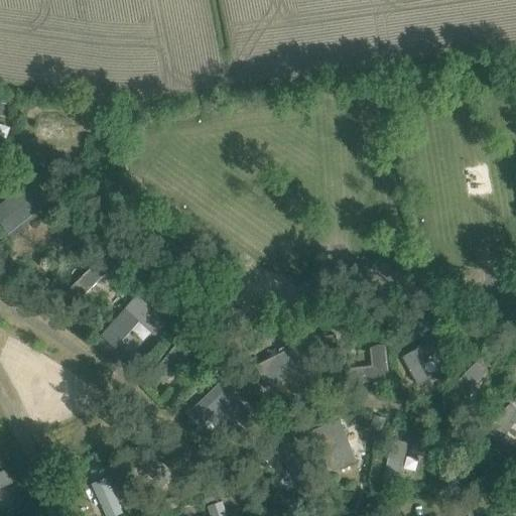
[(41,110),(40,132),(69,134),(71,111),(41,110)]
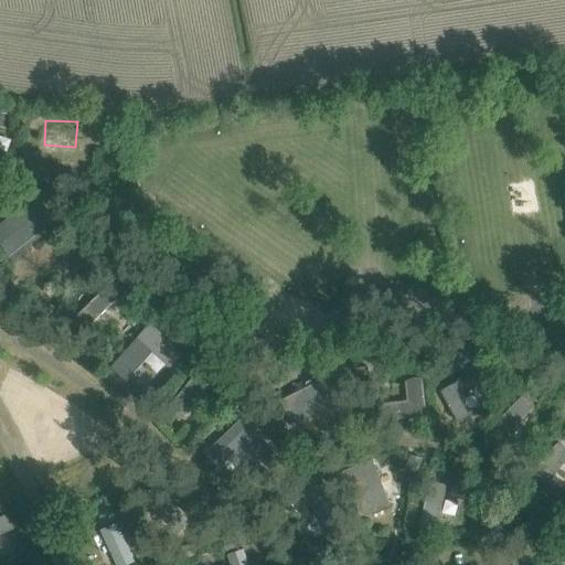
[(0,221),(0,247),(9,257),(53,219),(30,193),(0,221)]
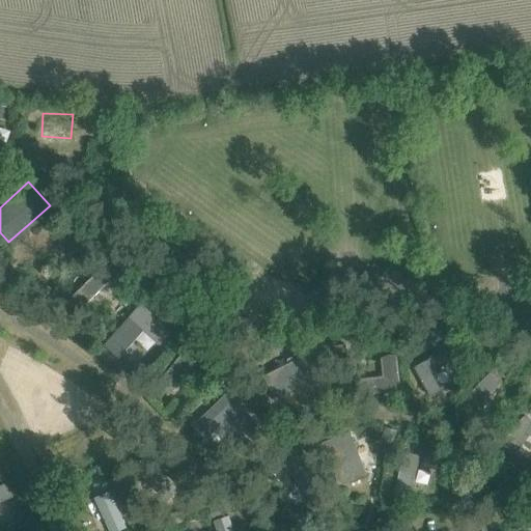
[(308,210),(308,192),(297,192),(296,210),(308,210)]
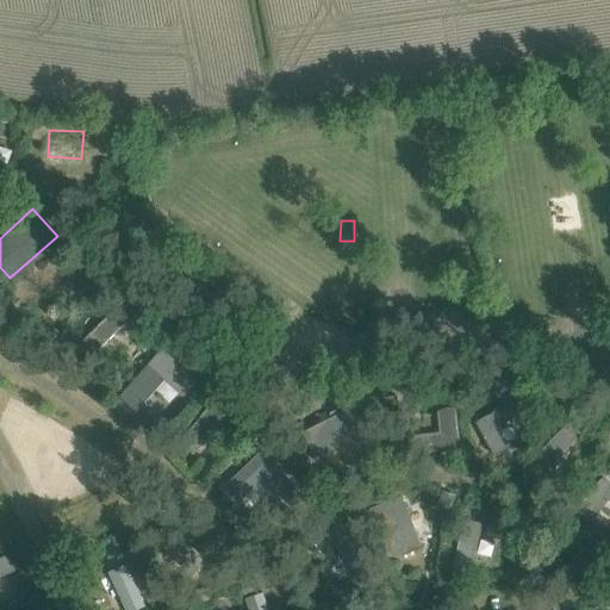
[(99,349),(125,325),(111,310),(85,334),(99,349)]
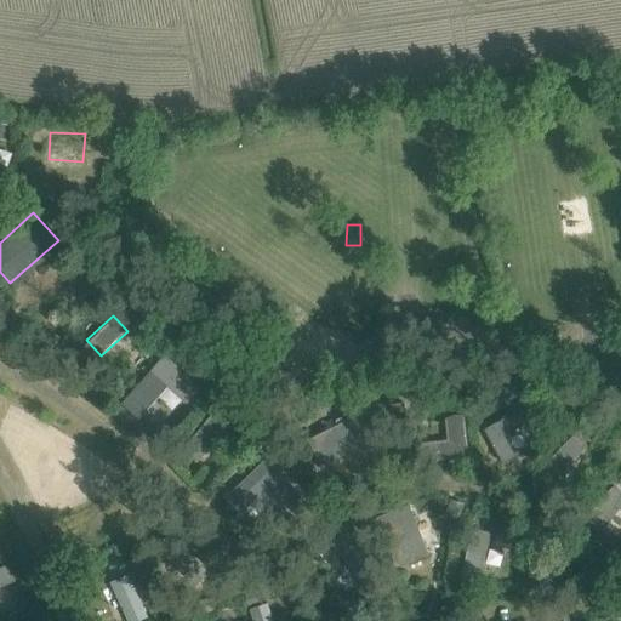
[(147,437),(197,389),(164,354),(113,402),(147,437)]
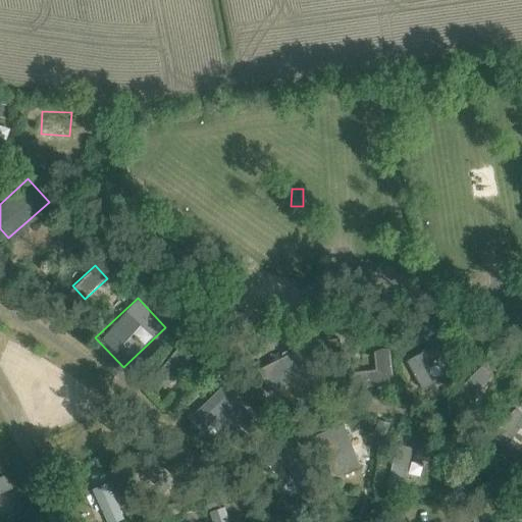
[(161,388),(188,357),(176,347),(149,377),(161,388)]
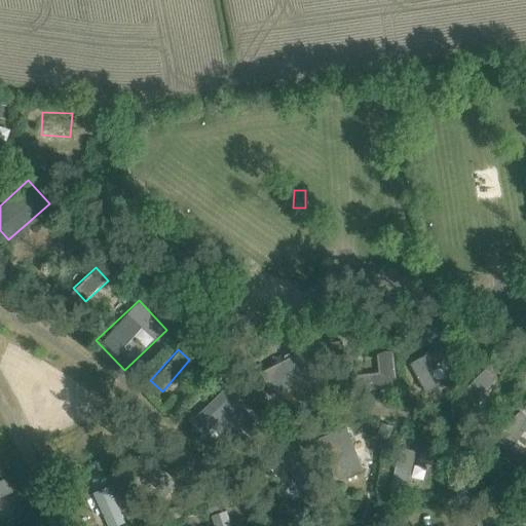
[(419,392),(445,384),(435,350),(408,360),(419,392)]
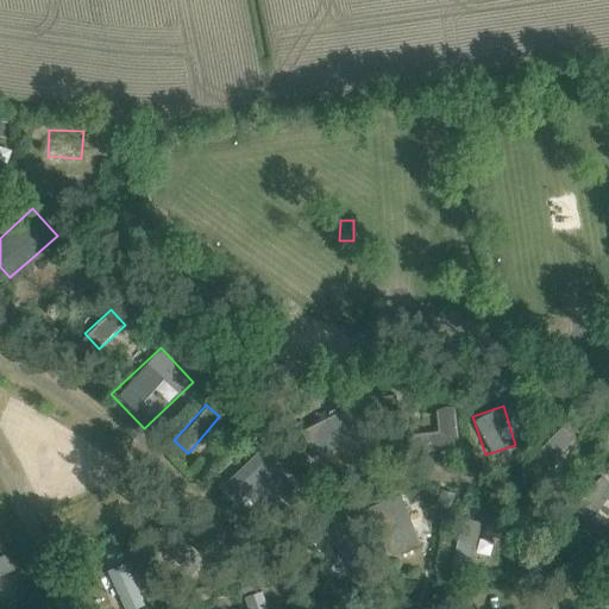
[(451,408),(414,410),(416,450),(453,447),(451,408)]
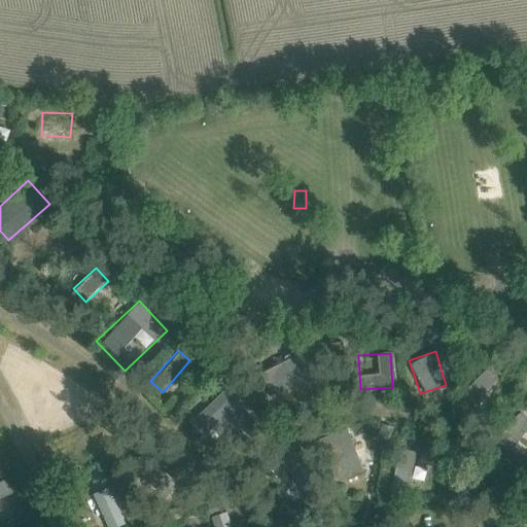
[(270,400),(308,383),(295,354),(257,372),(270,400)]
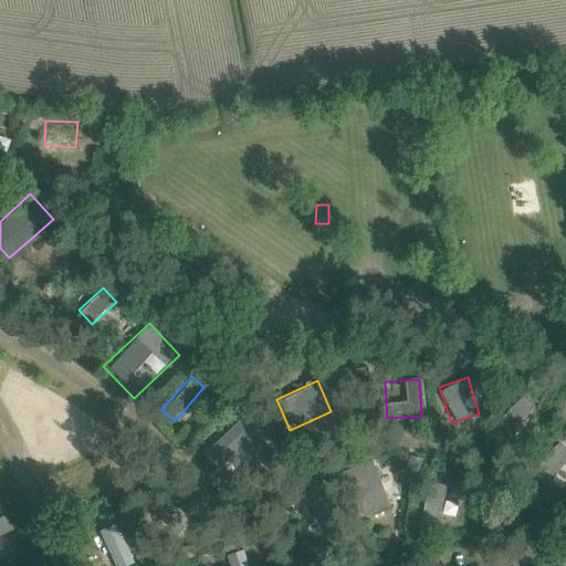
[(515,397),(495,426),(510,435),(530,407),(515,397)]
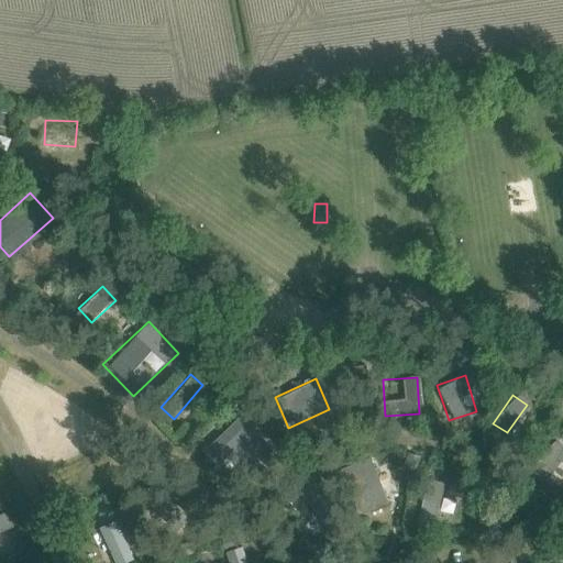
[(230,426),(203,445),(216,461),(242,441),(230,426)]
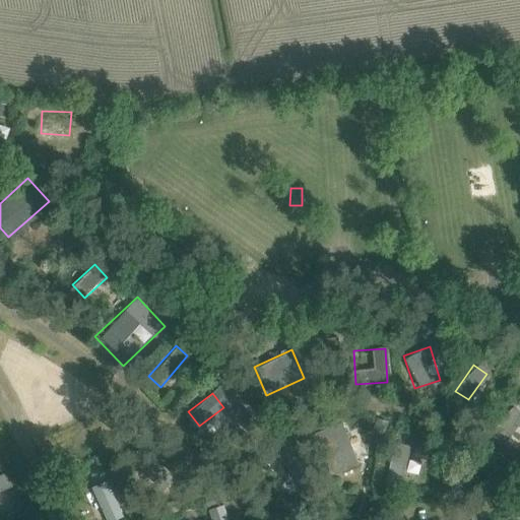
[(314,428),(324,474),(354,467),(343,421),(314,428)]
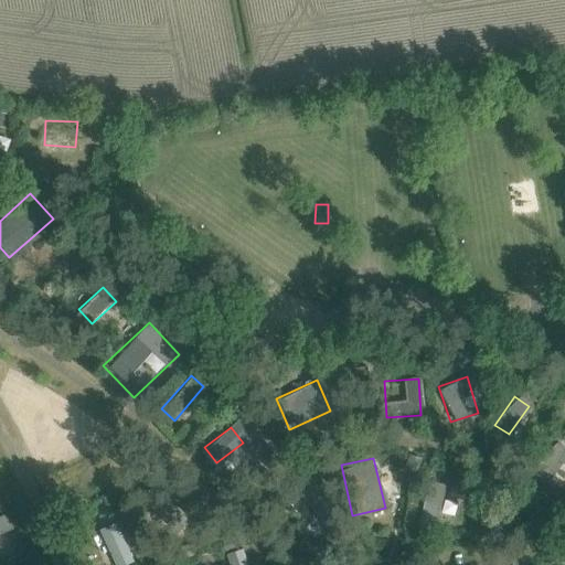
[(427,481),(422,519),(456,523),(461,486),(427,481)]
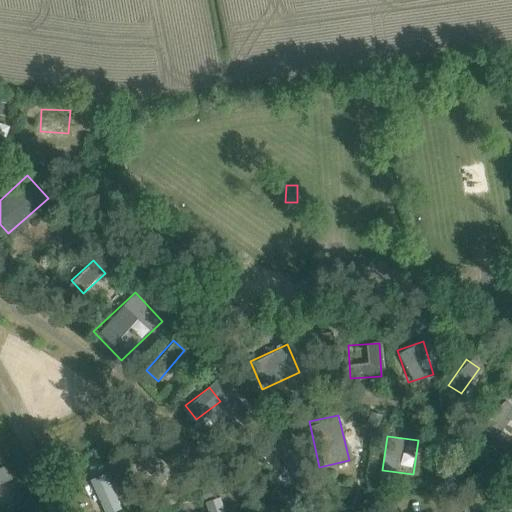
[(0,482),(11,478),(5,464),(0,466),(0,482)]
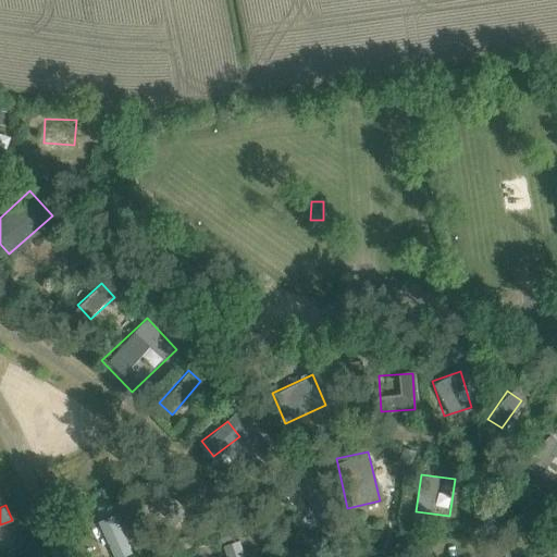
[(120,512),(96,521),(108,556),(128,556),(134,556),(120,512)]
